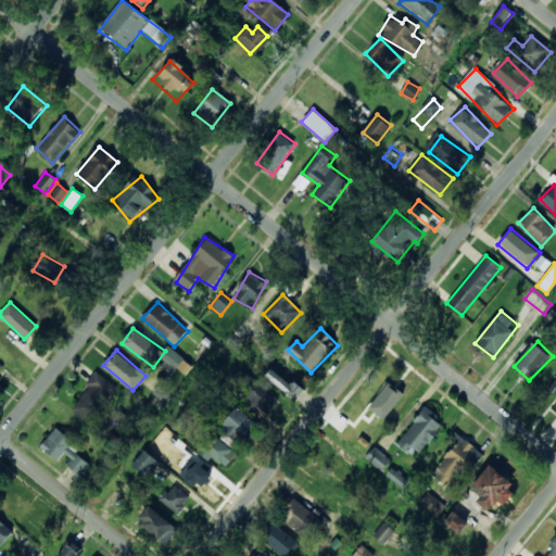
[(267,375),(297,399),(302,392),(273,368),(267,375)]
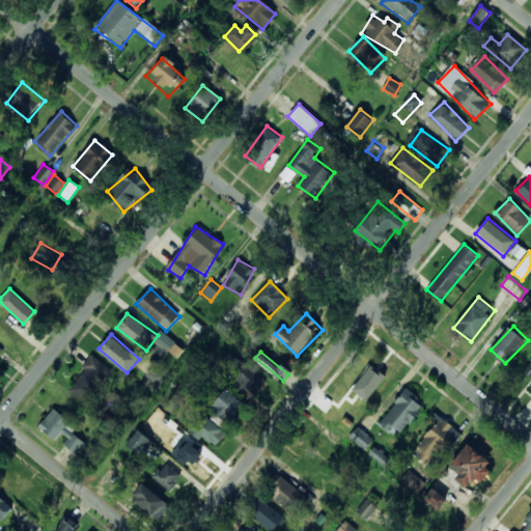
[(85,402),(111,370),(92,355),(82,367),(85,369),(68,389),(85,402)]
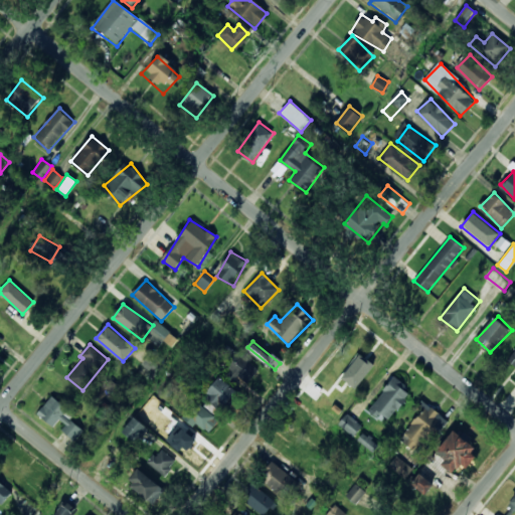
[(350,391),(373,363),(354,347),(331,375),(350,391)]
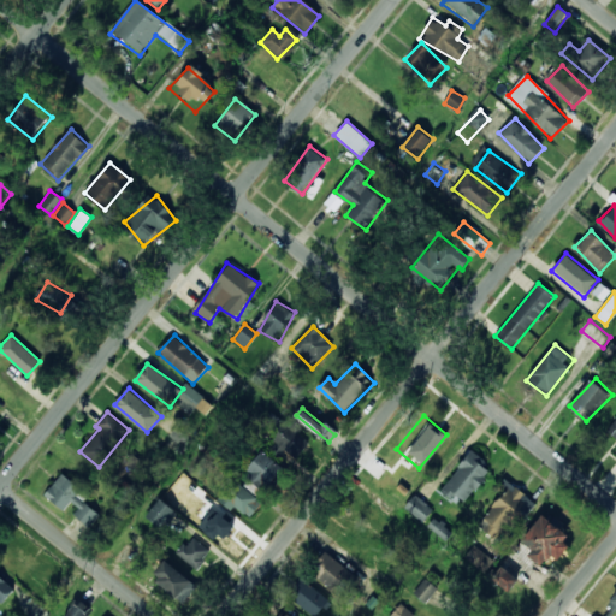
[(270,438),(298,460),(312,442),(283,420),(270,438)]
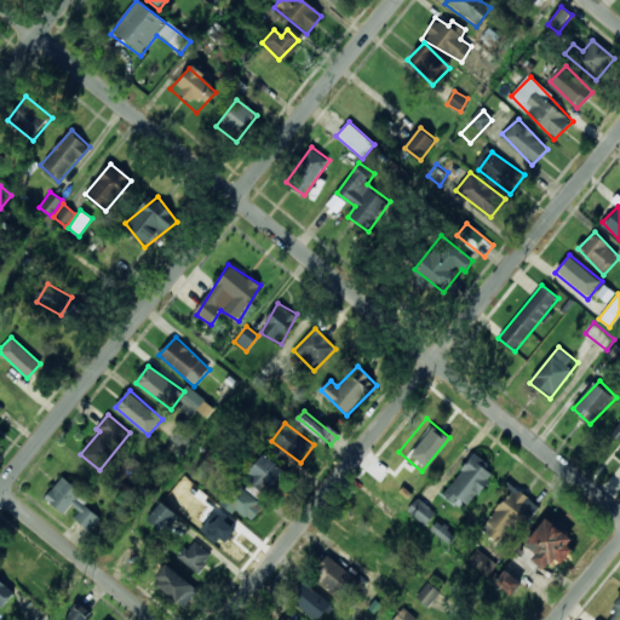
[(464,511),(495,469),(476,453),(443,495),(464,511)]
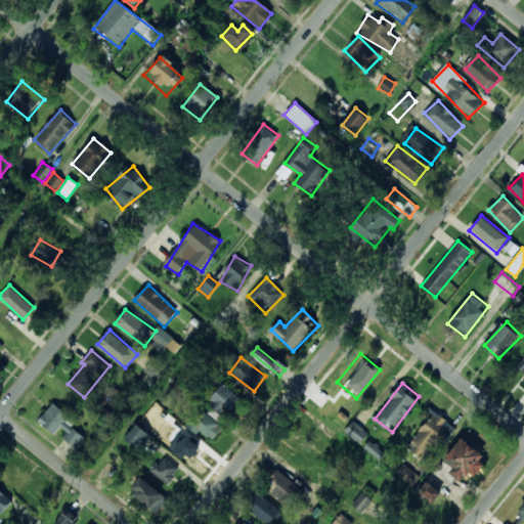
[(233,413),(244,397),(221,384),(211,400),(233,413)]
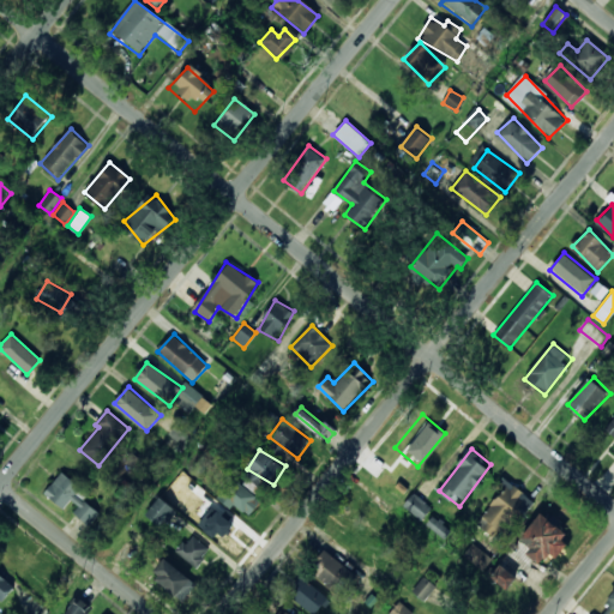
[(399,470),(387,459),(374,476),(385,486),(399,470)]
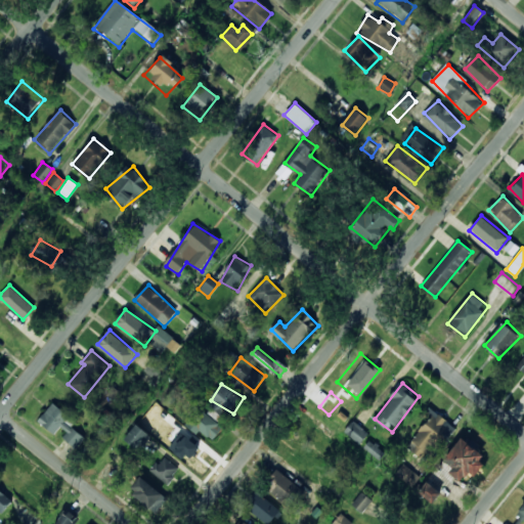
[(39,421),(57,436),(59,434),(76,448),(87,434),(52,404),(39,421)]
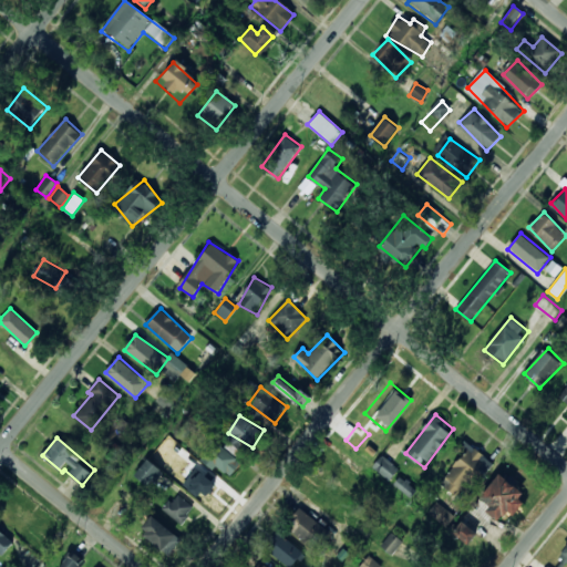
[(241,461),(214,441),(202,459),(230,477),(241,461)]
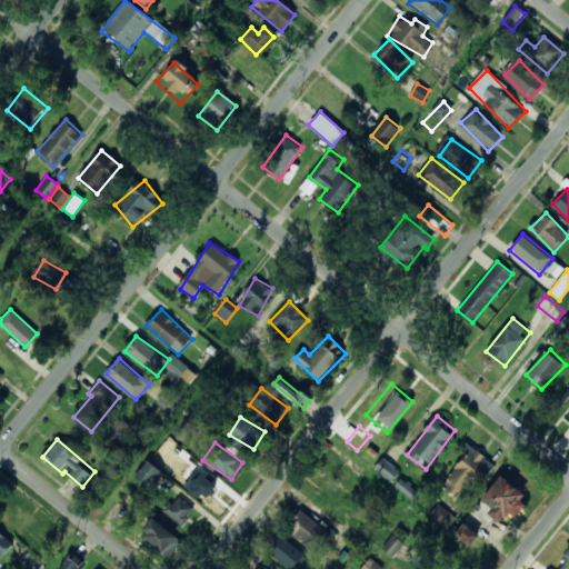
[(459,498),(490,461),(473,447),(441,483),(459,498)]
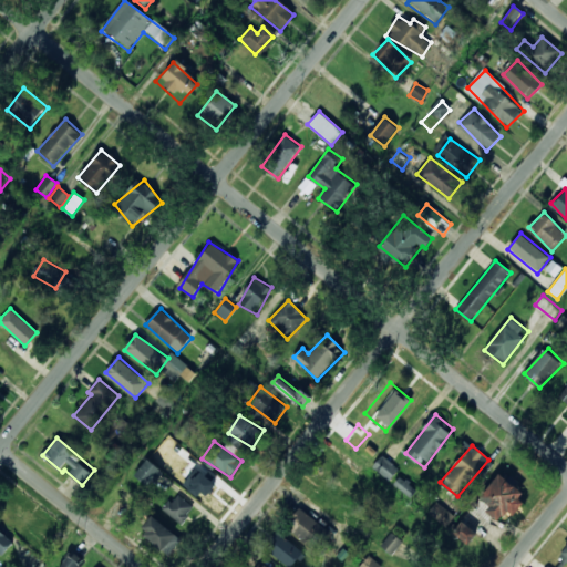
[(390,480),(398,468),(382,457),(374,467),(390,480)]
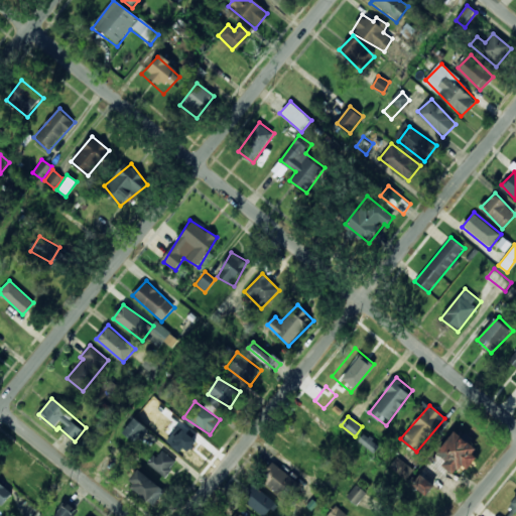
[(149,429),(136,417),(123,431),(136,443),(149,429)]
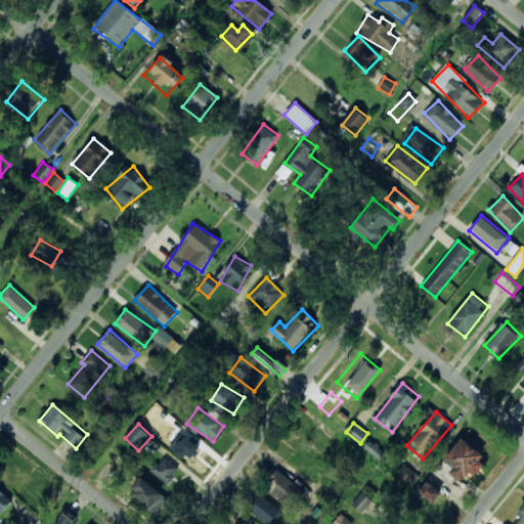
[(175,453),(193,462),(202,444),(183,436),(175,453)]
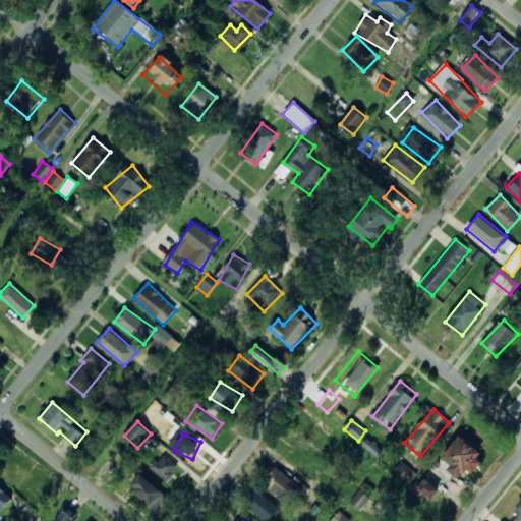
[(474,473),(489,456),(462,433),(426,478),(446,494),(467,467),(474,473)]
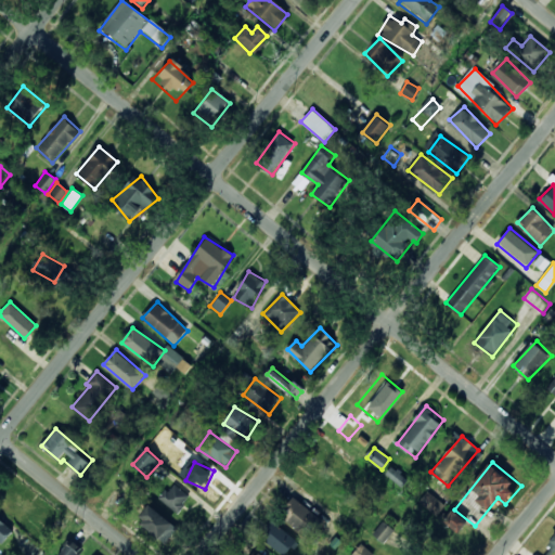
[(175,513),(191,499),(176,482),(160,495),(175,513)]
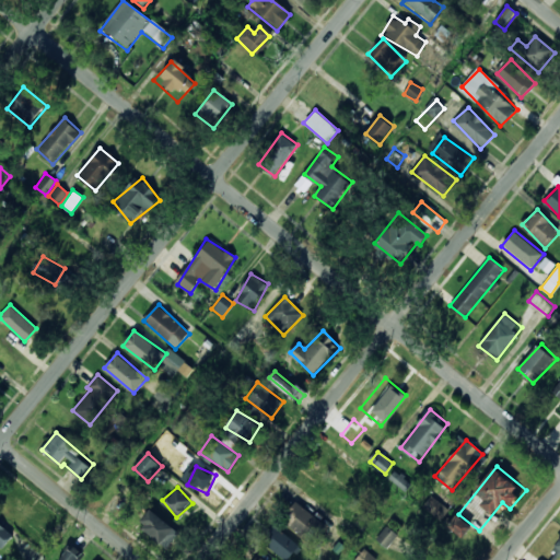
[(447,508),(430,494),(422,505),(440,518),(447,508)]
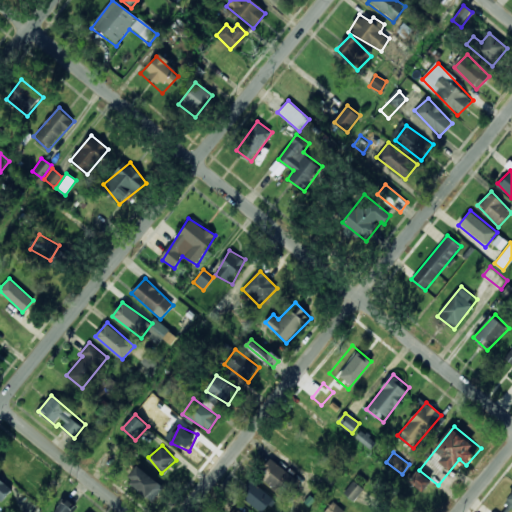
[(296,478),(270,457),(256,474),(282,494),(296,478)]
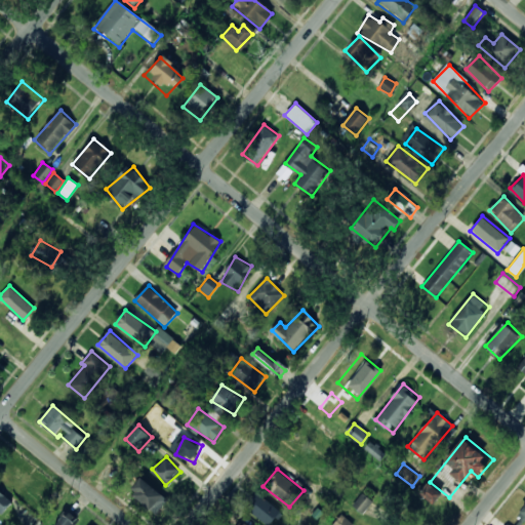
[(152,511),(165,495),(144,477),(130,491),(152,511)]
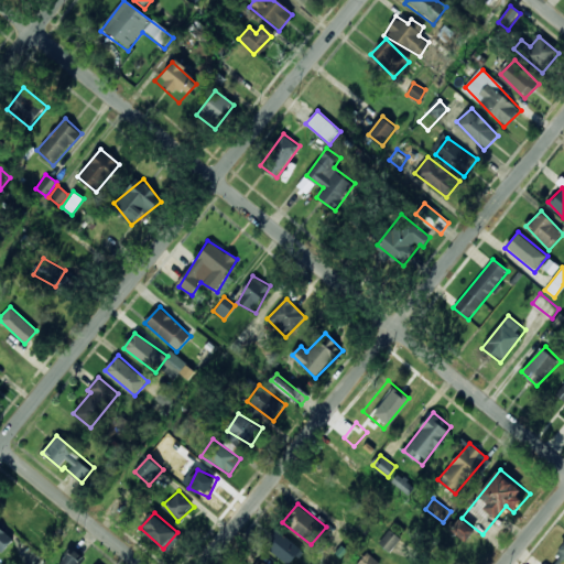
[(473,532),(461,519),(451,528),(462,541),(473,532)]
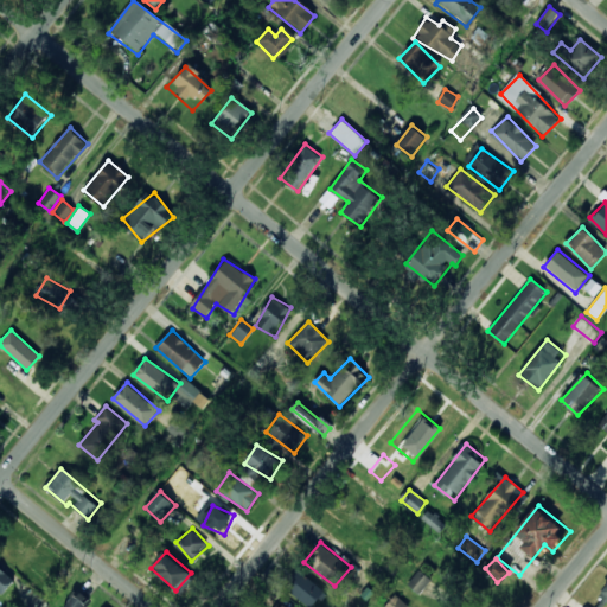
[(0,595),(14,581),(0,567),(0,595)]
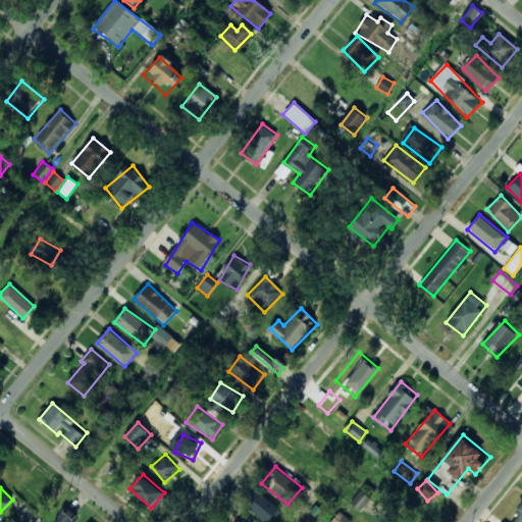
[(268,521),(280,509),(254,487),(243,503),(266,521),(268,521)]
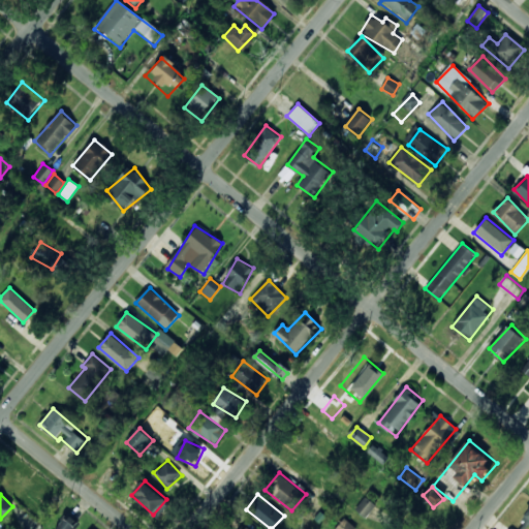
[(365,518),(375,505),(365,496),(354,508),(365,518)]
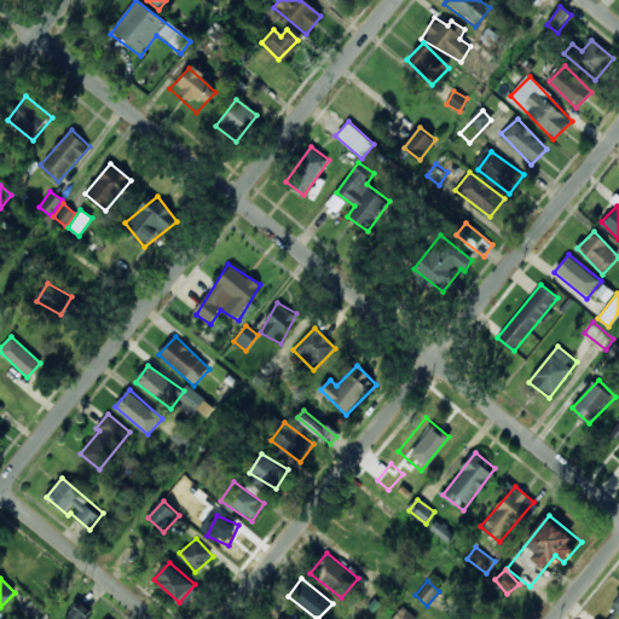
[(618,600),(605,618),(599,618),(597,618),(596,618),(613,618),(618,612),(618,600)]
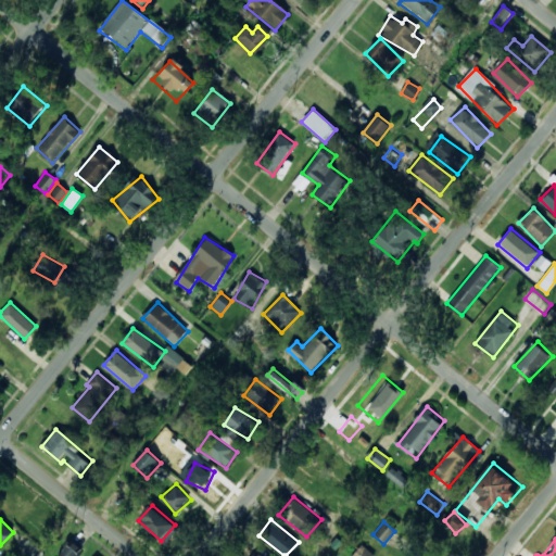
[(76,555),(79,553),(71,545),(60,555),(76,555)]
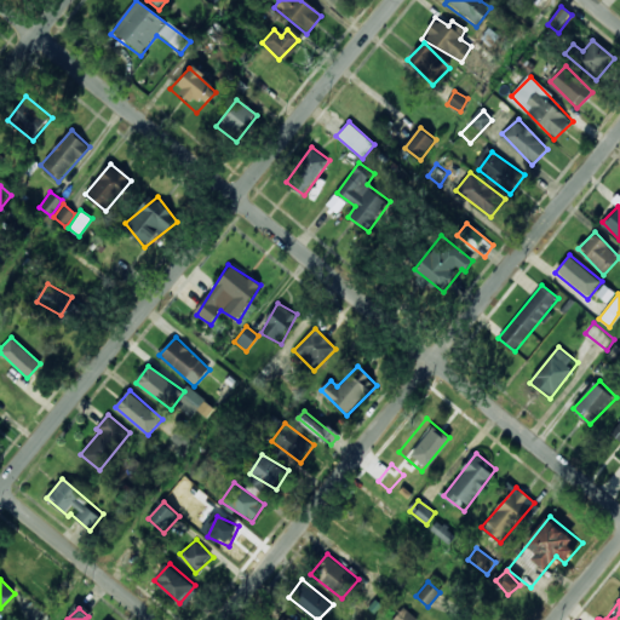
[(418,619),(405,608),(394,619),(418,619)]
